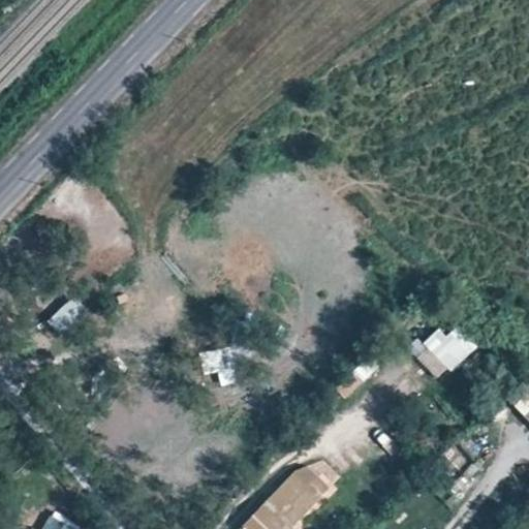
[(49,322),(62,337),(83,317),(68,303),(49,322)]
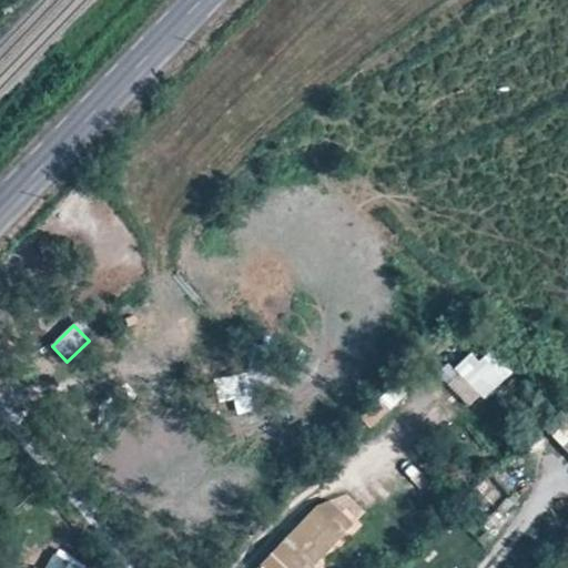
[(489,345),(458,373),(484,401),(515,373),(489,345)]
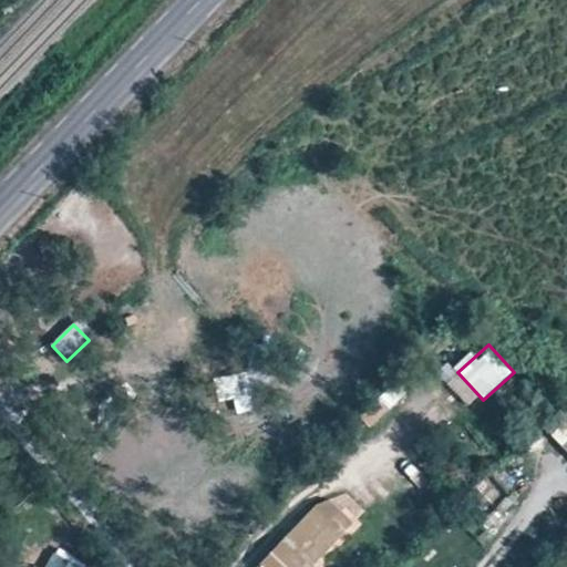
[(393,389),(360,414),(368,425),(402,400),(393,389)]
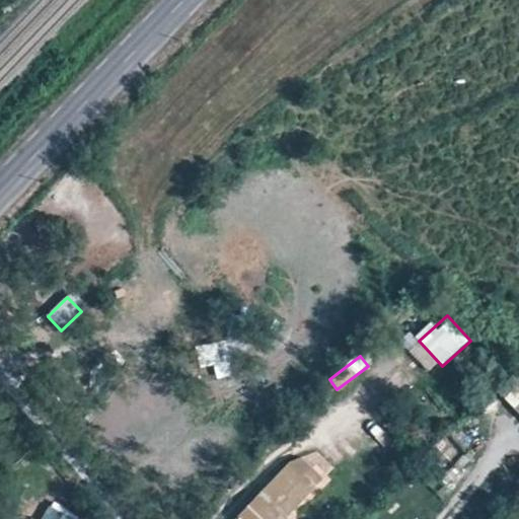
[(518,363),(494,390),(518,414),(518,363)]
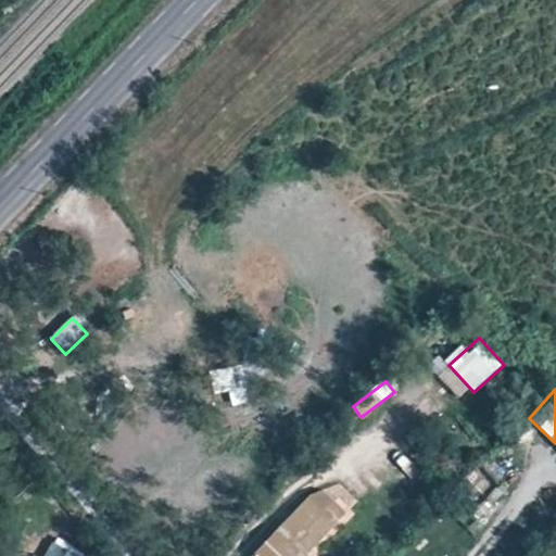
[(431,455),(440,446),(426,438),(419,446),(431,455)]
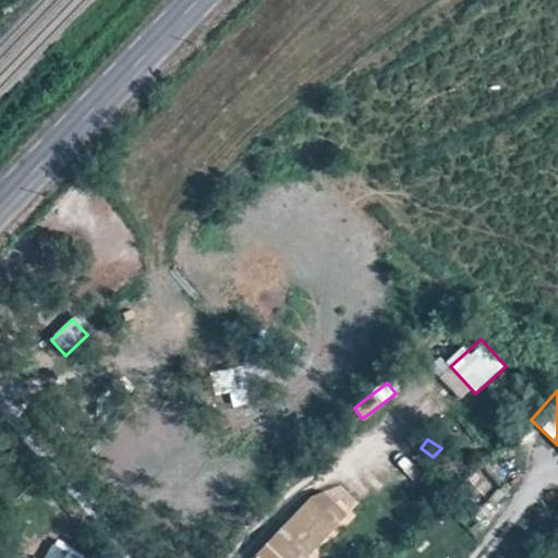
[(375,508),(392,490),(385,484),(368,500),(375,508)]
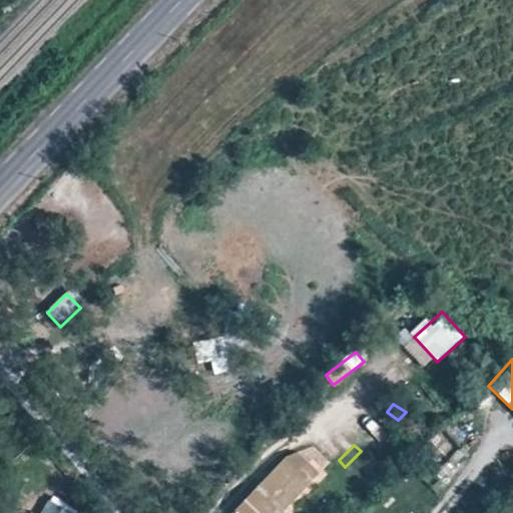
[(270,512),(275,508),(281,512),(311,479),(286,456),(232,512),(270,512)]
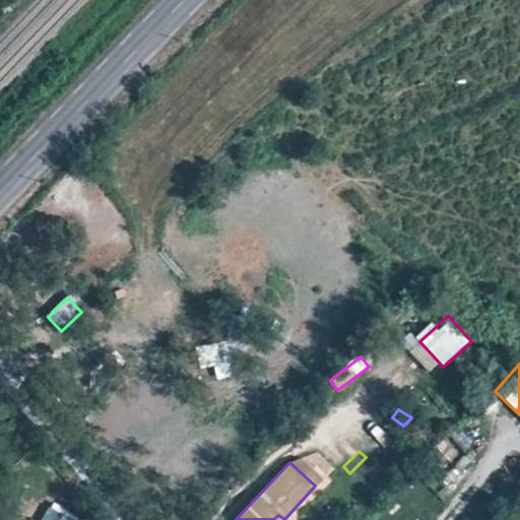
[(48,506),(43,519),(88,519),(89,519),(48,506)]
